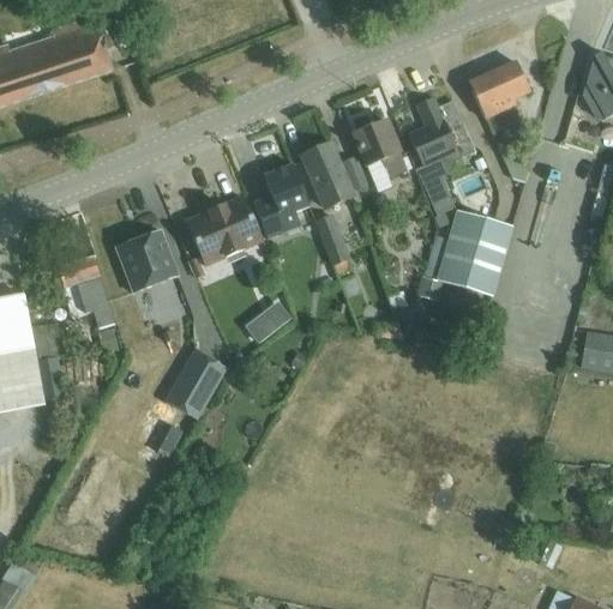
[(0,104),(113,68),(101,34),(100,34),(96,22),(83,26),(80,20),(53,29),(55,36),(12,49),(10,43),(0,46),(0,104)]
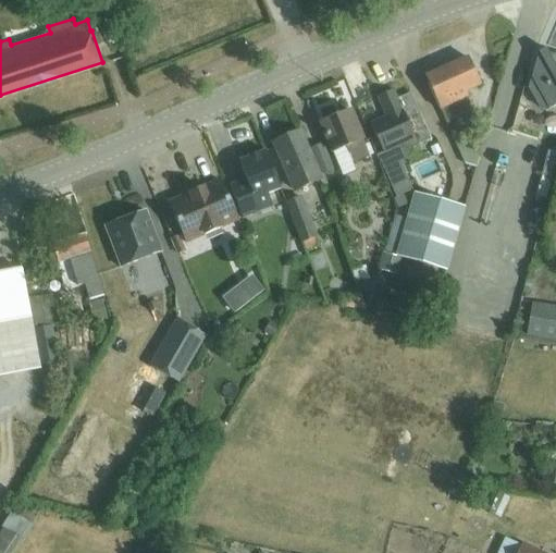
[(539,50),(531,76),(532,76),(529,85),(540,103),(550,107),(555,102),(555,53),(548,51),(545,46),(539,50)]
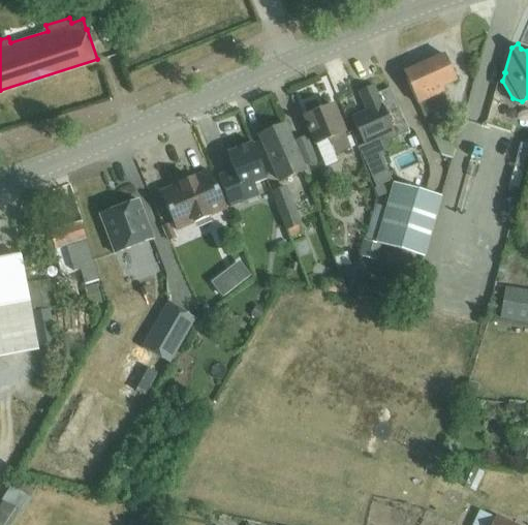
[(404,70),(418,101),(426,115),(447,104),(444,89),(442,84),(456,78),(444,52),(404,70)]
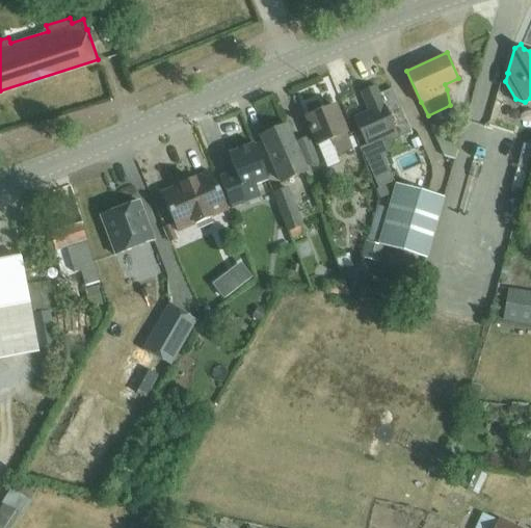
[(413,130),(392,86),(380,91),(376,83),(361,89),(369,108),(353,114),(366,142),(383,135),(386,141),(413,130)]
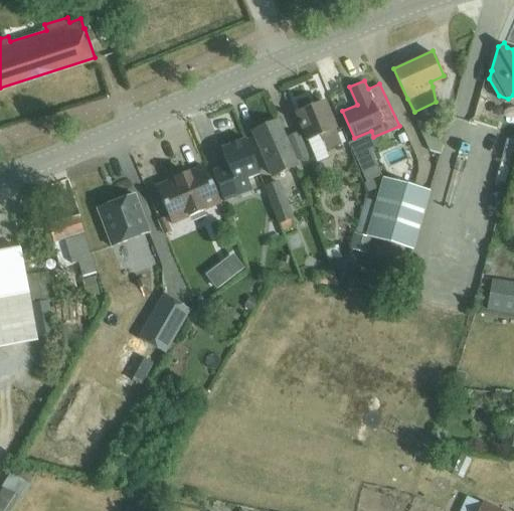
[(297,110),(318,160),(330,155),(327,147),(342,141),(325,99),(297,110)]
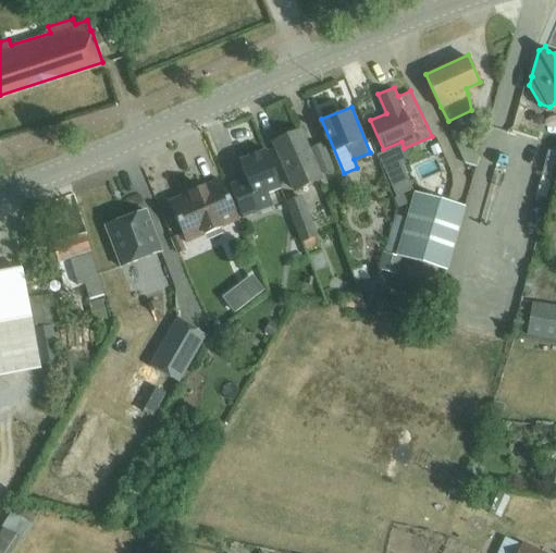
[(275,139),(296,187),(321,176),(299,128),(275,139)]
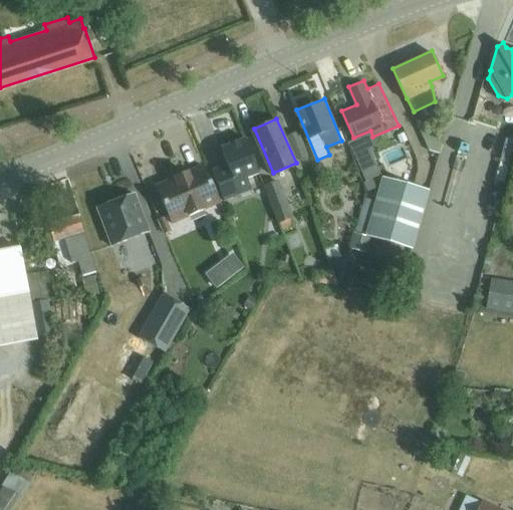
[(287,135),(296,158),(308,153),(299,131),(287,135)]
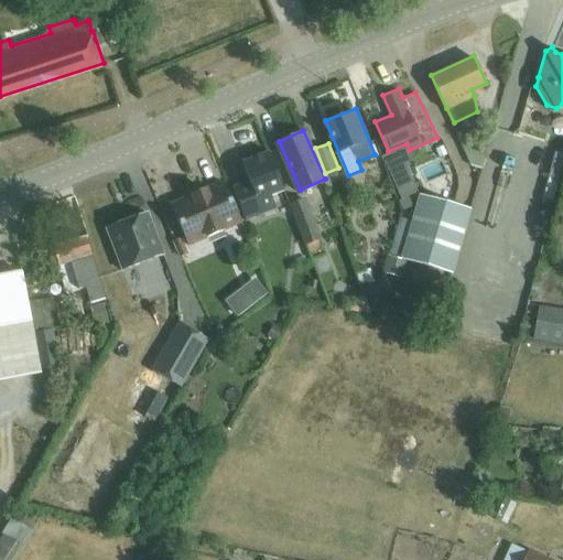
[(284,189),(270,150),(242,160),(251,183),(236,189),(235,184),(234,184),(246,218),(277,206),(272,194),(284,189)]
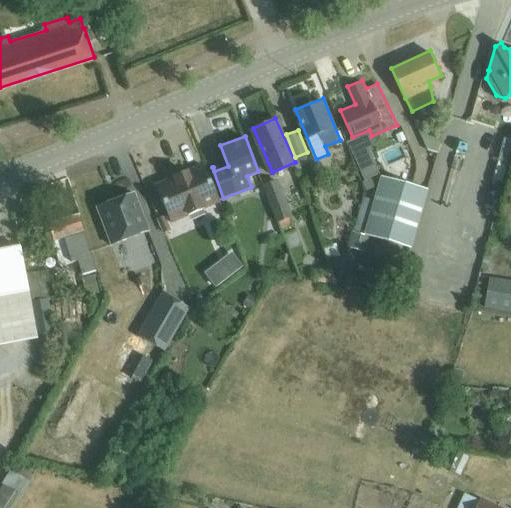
[(159,190),(172,220),(219,200),(203,163),(174,175),(177,182),(159,190)]
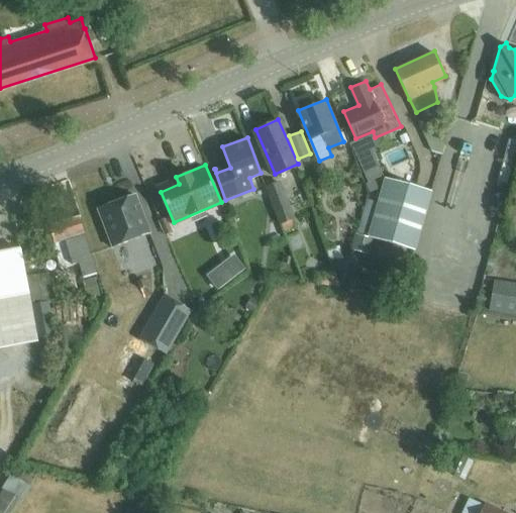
[(386,176),(379,200),(369,234),(414,248),(431,189),(386,176)]
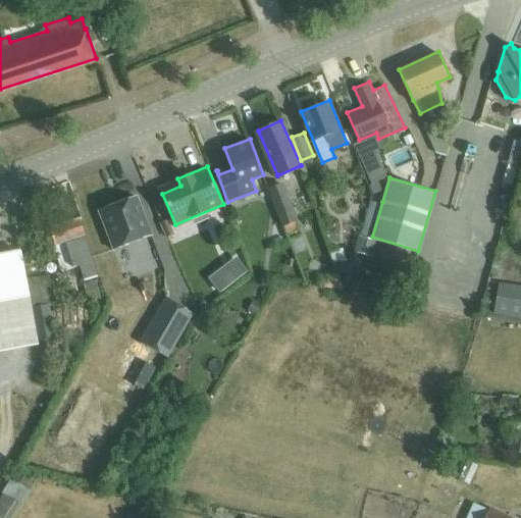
[(269,187),(284,223),(298,218),(282,182),(269,187)]
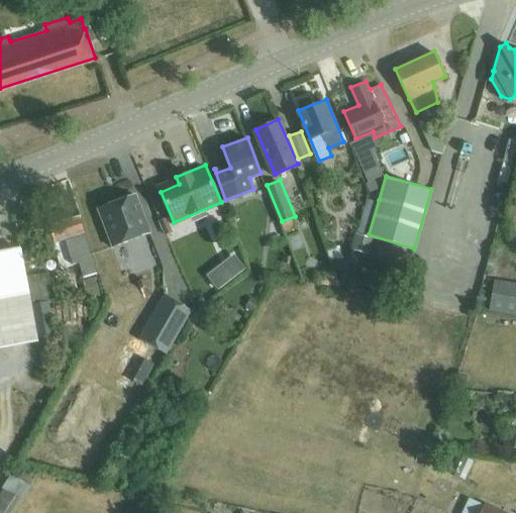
[(136,193),(98,207),(112,245),(150,231),(136,193)]
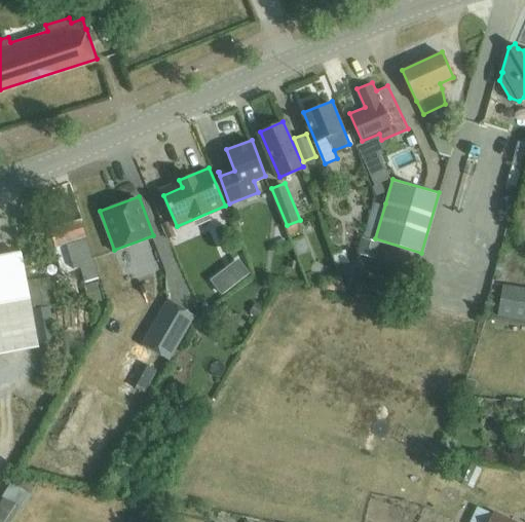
[(364,235),(375,238),(385,203),(374,200),(364,235)]
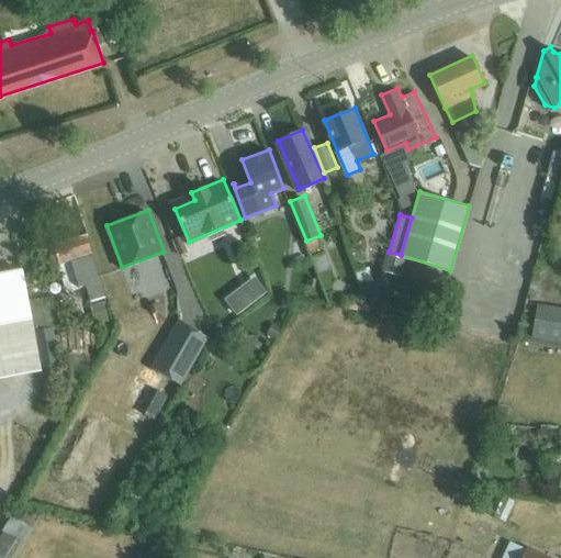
[(86,285),(91,300),(105,296),(86,234),(53,244),(59,264),(70,260),(78,287),(86,285)]
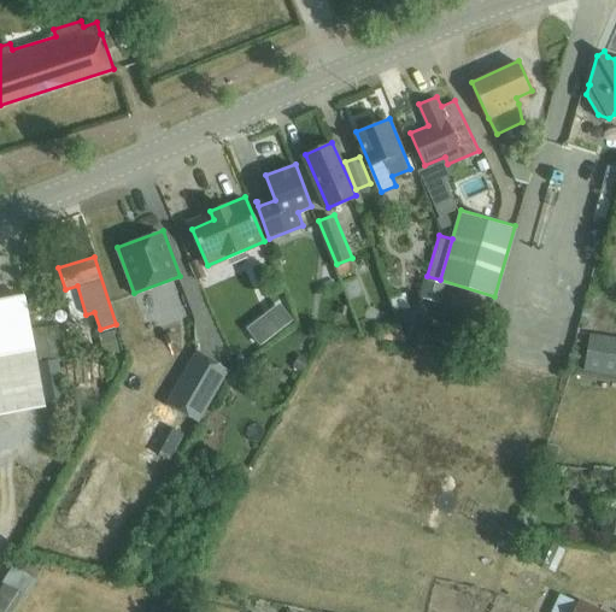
[(191,260),(198,277),(205,275),(198,258),(191,260)]
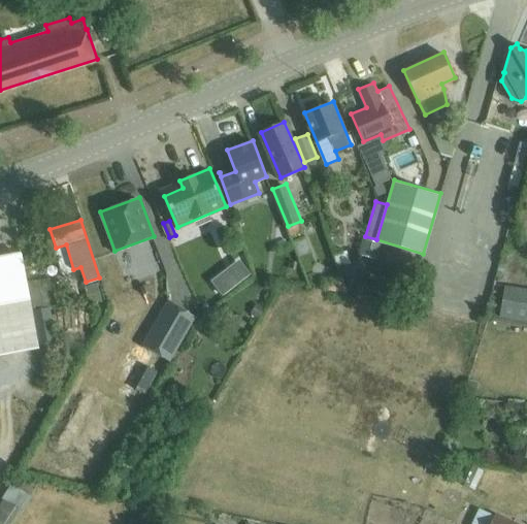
[(358,253),(375,257),(380,241),(363,236),(358,253)]
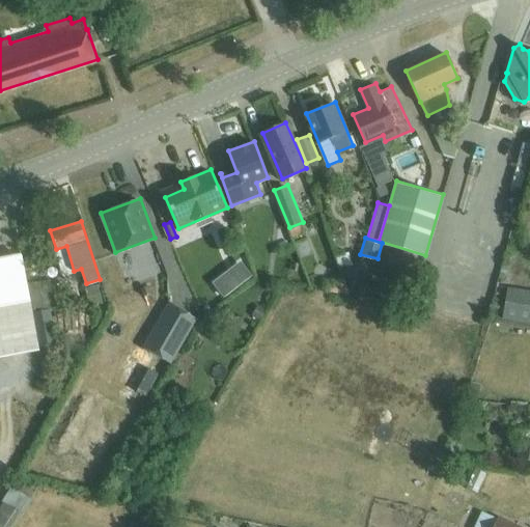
[(19,247),(0,250),(0,349),(37,341),(19,247)]
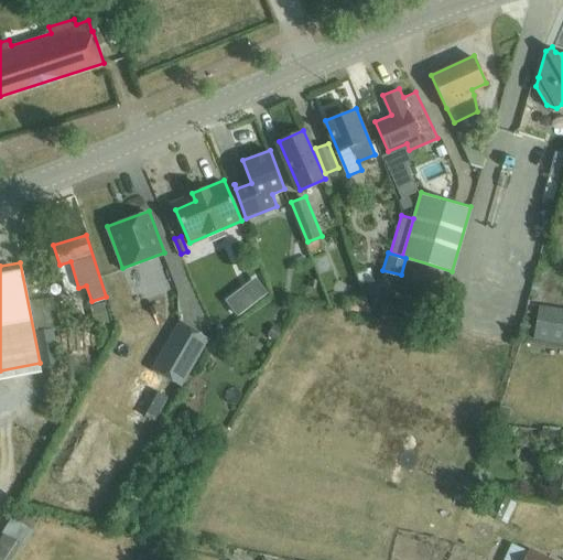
[(356,270),(360,283),(375,279),(370,265),(356,270)]
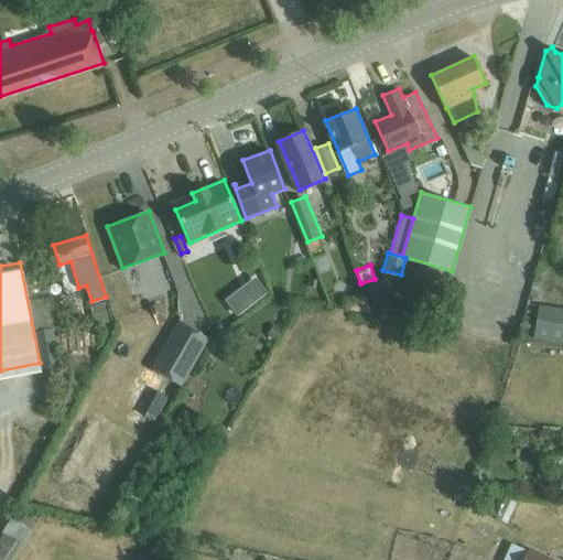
[(240,276),(250,299),(268,292),(259,268),(240,276)]
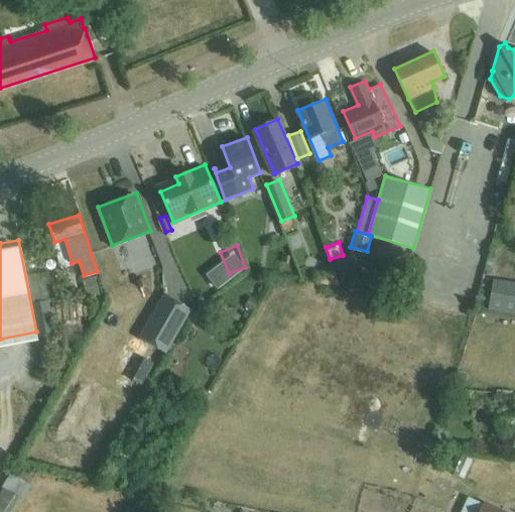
[(150,255),(159,273),(174,266),(166,248),(150,255)]
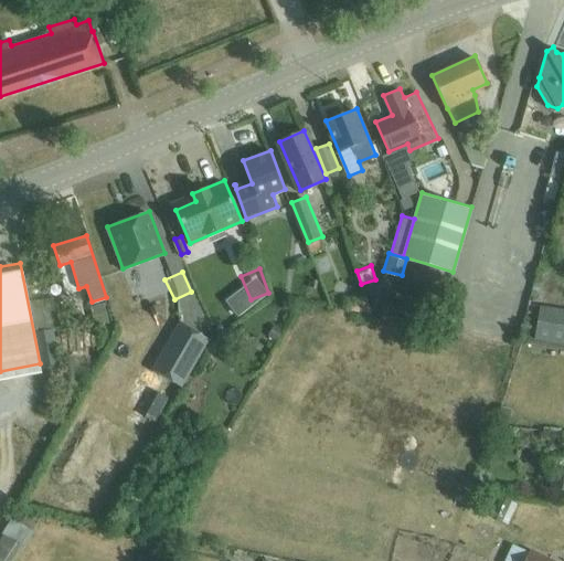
[(563,308),(541,305),(536,337),(563,341),(563,308)]
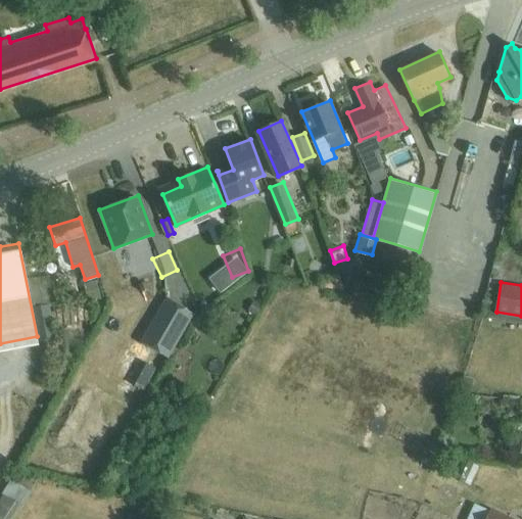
[(167,297),(149,326),(161,333),(153,347),(169,356),(193,313),(167,297)]
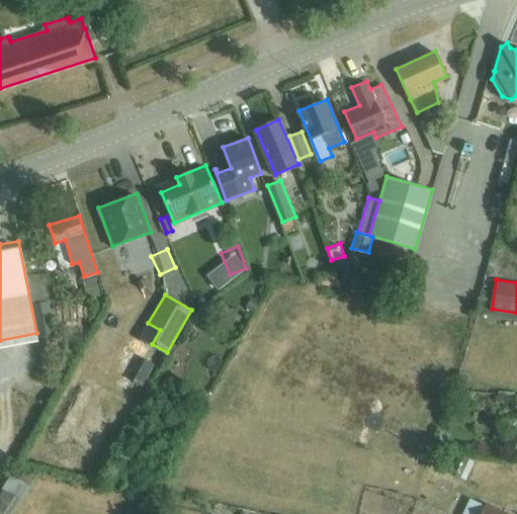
[(86,315),(92,315),(91,302),(56,305),(57,325),(87,323),(86,315)]
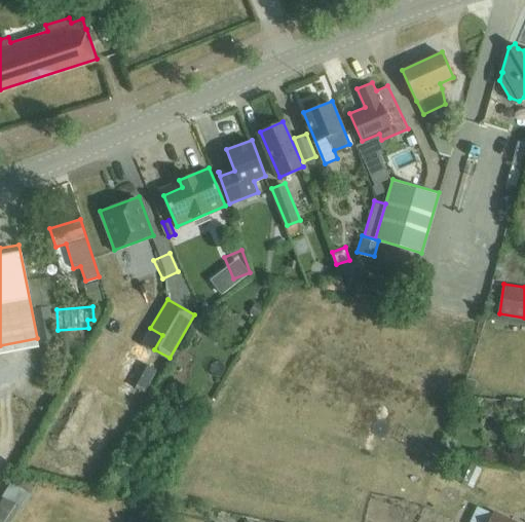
[(524,436),(517,434),(512,452),(524,455),(524,436)]
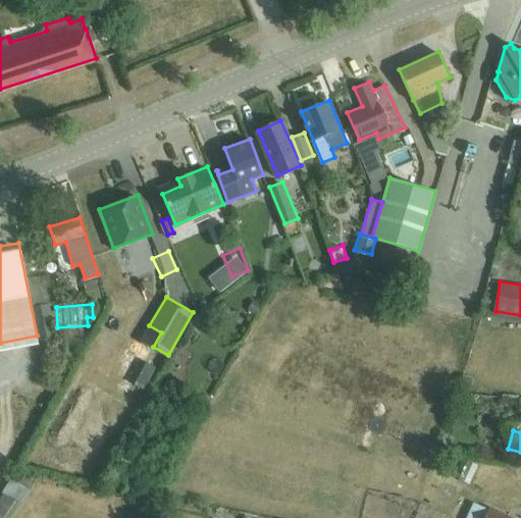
[(0,517),(8,517),(19,502),(21,503),(34,480),(13,470),(2,491),(2,493),(0,496),(0,517)]
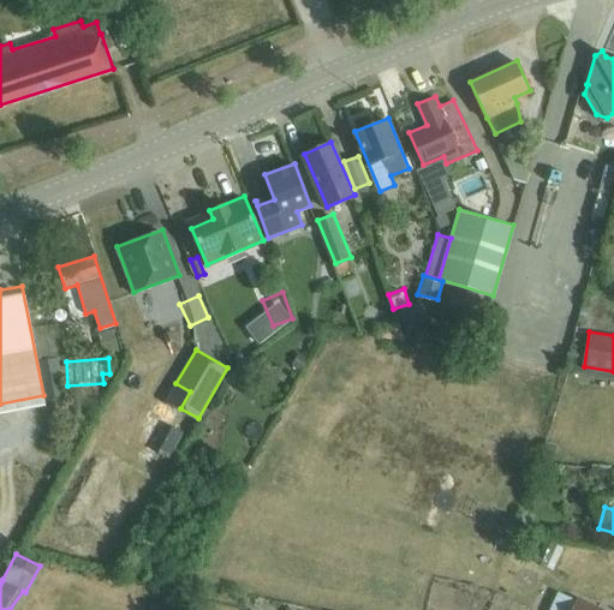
[(571,609),(604,609),(578,597),(571,609)]
